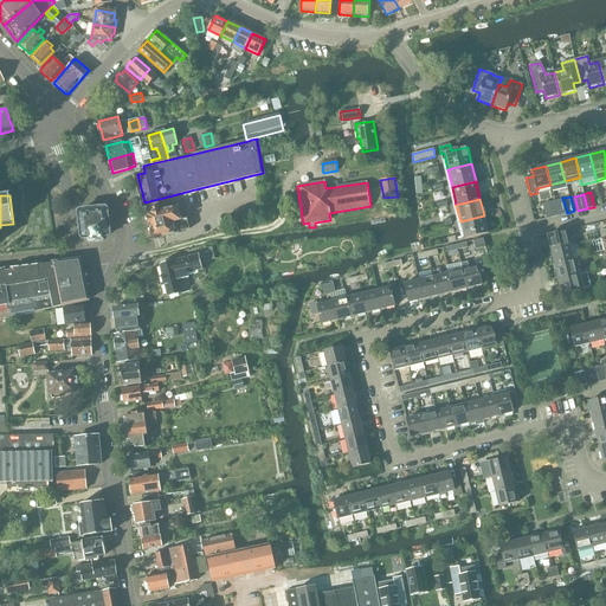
[(562,200),(554,201),(558,216),(566,214),(562,200)]
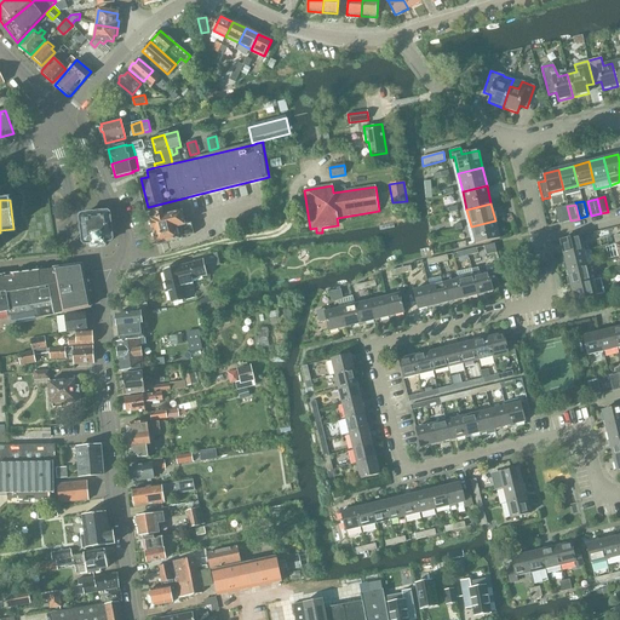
[(555,210),(558,224),(570,220),(567,206),(555,210)]
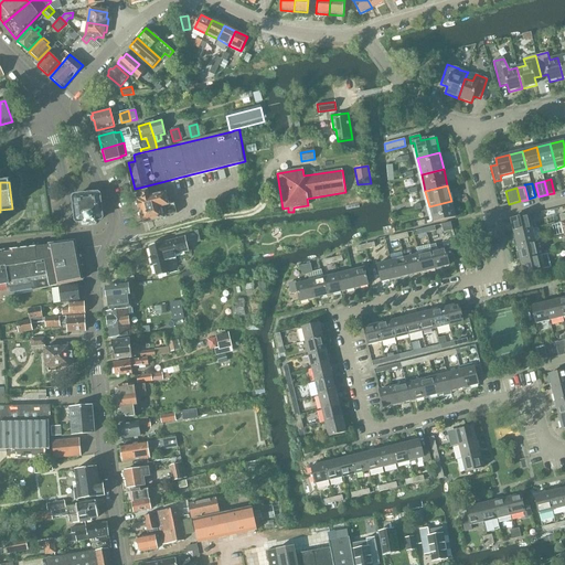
[(137,201),(142,223),(167,217),(166,216),(177,213),(174,204),(168,205),(166,193),(159,195),(157,189),(140,193),(141,195),(139,196),(139,195),(138,196),(136,196),(137,201)]
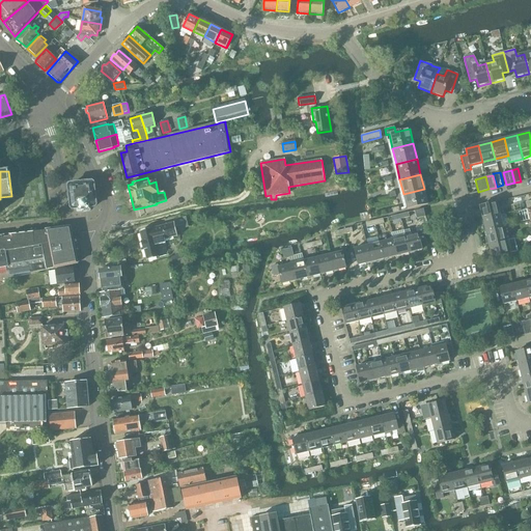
[(71,200),(71,207),(72,207),(72,208),(73,208),(74,210),(78,208),(78,213),(90,211),(90,207),(93,206),(94,206),(95,205),(95,204),(94,195),(95,195),(94,193),(93,184),(92,183),(91,183),(87,183),(82,183),(79,184),(75,184),(71,185),(70,185),(70,186),(68,186),(68,187),(70,194),(70,200),(71,200)]
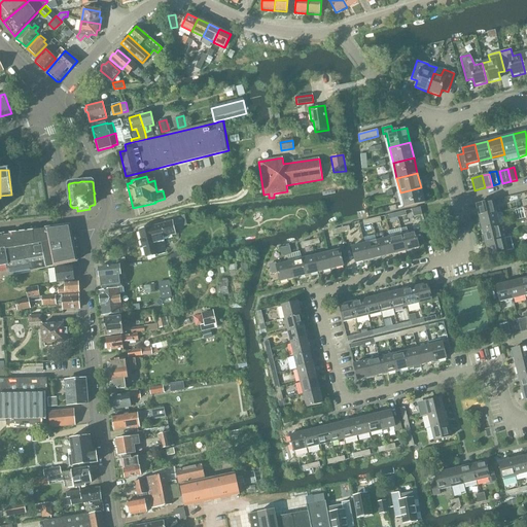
[(421,187),(400,192),(403,208),(425,203),(421,187)]
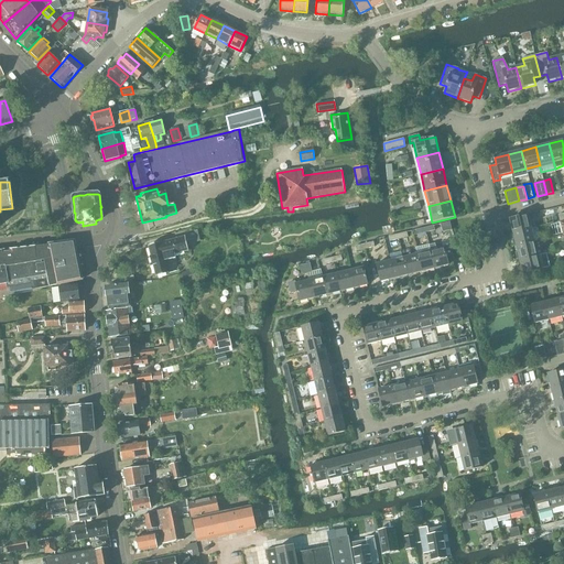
[(509,219),(512,232),(531,228),(528,215),(509,219)]
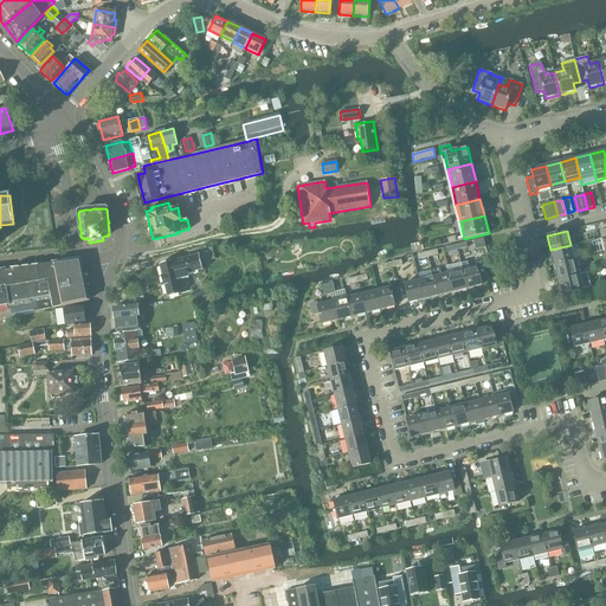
[(474,240),(476,250),(485,247),(483,238),(474,240)]
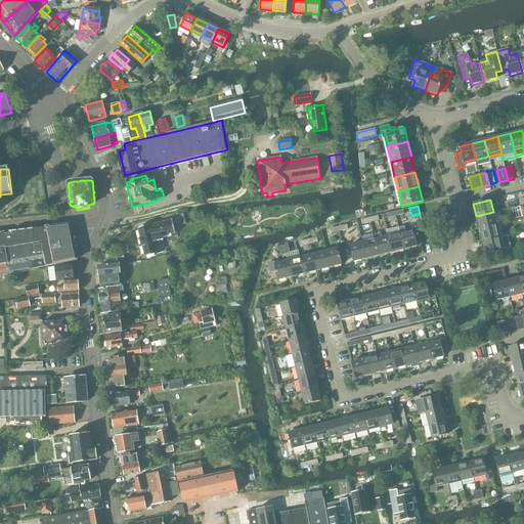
[(479,229),(496,225),(500,224),(499,220),(500,218),(499,212),(497,211),(493,212),(476,216),(478,222),(476,222),(477,228),(479,228),(479,229)]
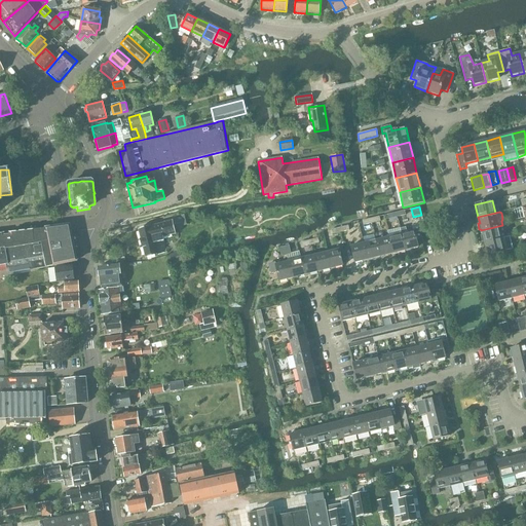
[(398,217),(397,213),(387,215),(388,219),(390,219),(391,222),(395,222),(396,229),(401,230),(398,217)]
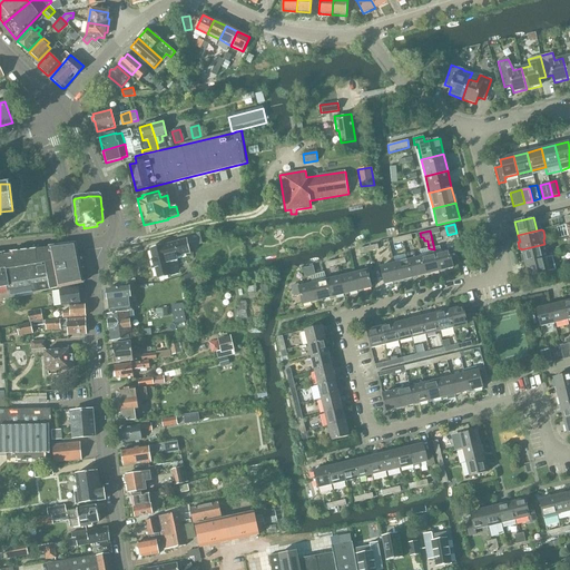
[(187,239),(149,248),(153,262),(154,266),(157,279),(170,276),(167,264),(178,262),(177,257),(190,254),(187,239)]
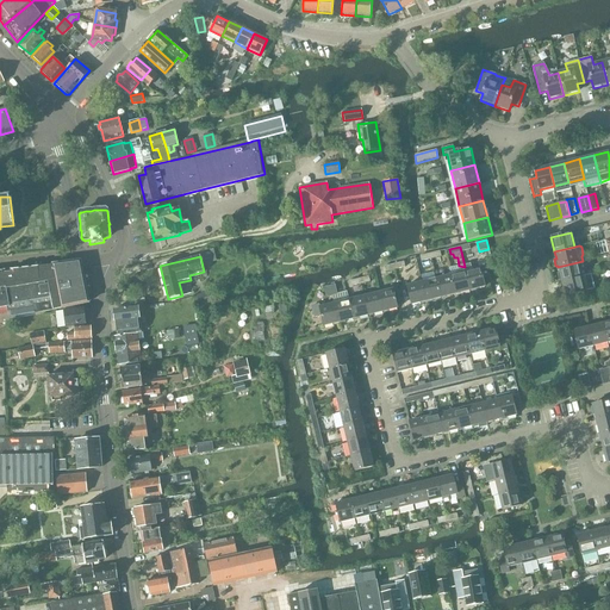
[(0,307),(10,306),(11,317),(88,303),(80,261),(0,271),(0,307)]
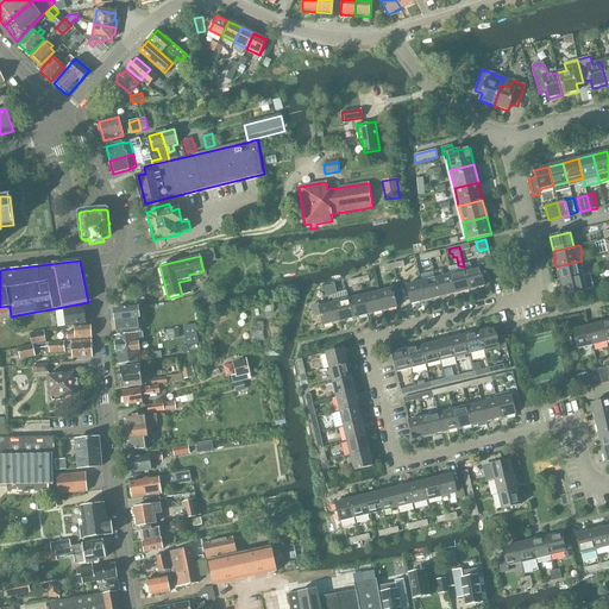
[(478,268),(465,271),(470,290),(484,287),(482,278),(489,277),(485,261),(477,262),(478,268)]
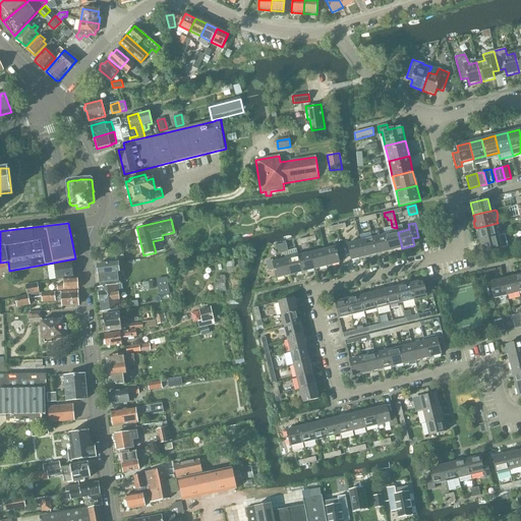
[(479,239),(479,240),(497,236),(494,224),(476,228),(478,233),(476,234),(477,240),(479,239)]
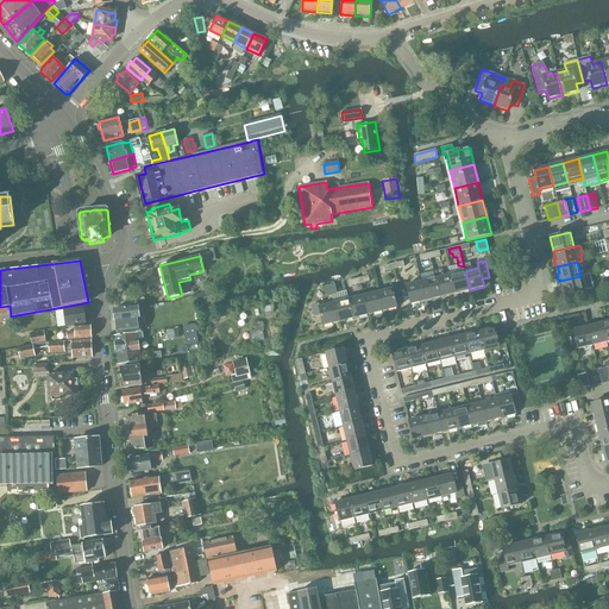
[(465,271),(450,275),(454,294),(470,290),(465,271)]
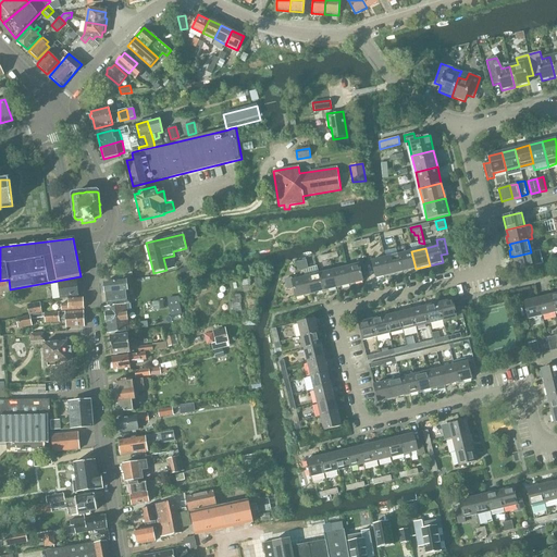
[(411,251),(398,255),(403,272),(416,269),(411,251)]
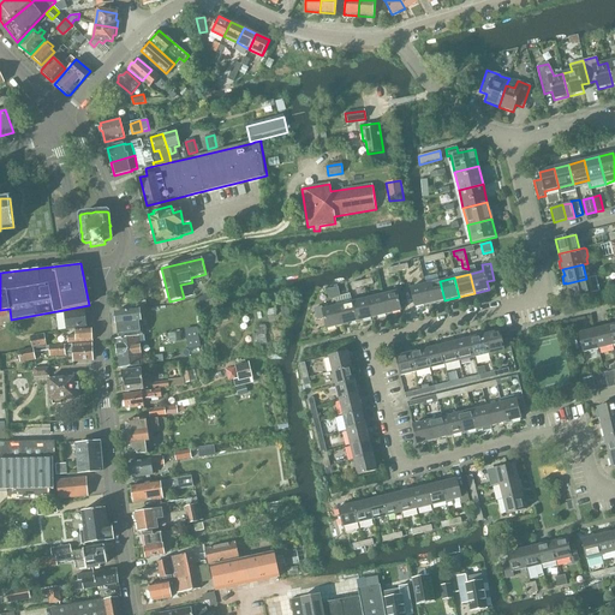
[(586,279),(566,284),(569,298),(590,293),(586,279)]
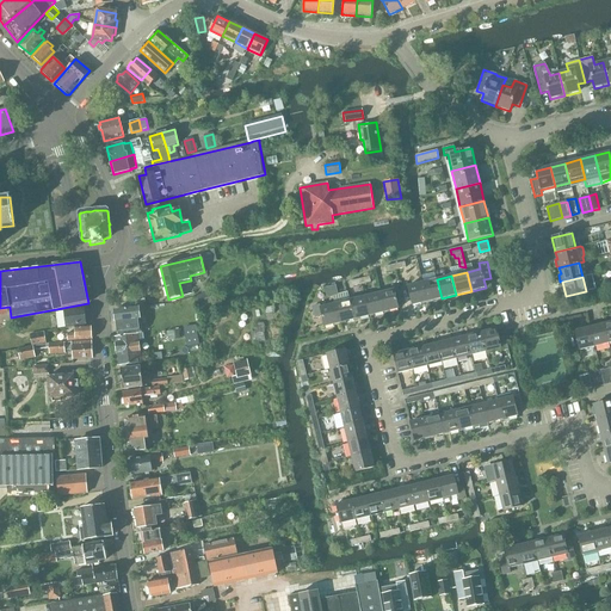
[(437,279),(423,283),(426,302),(442,298),(437,279)]
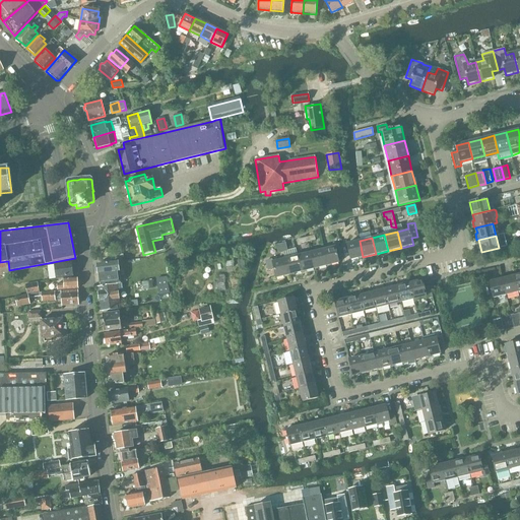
[(363,257),(360,241),(346,244),(350,260),(363,257)]
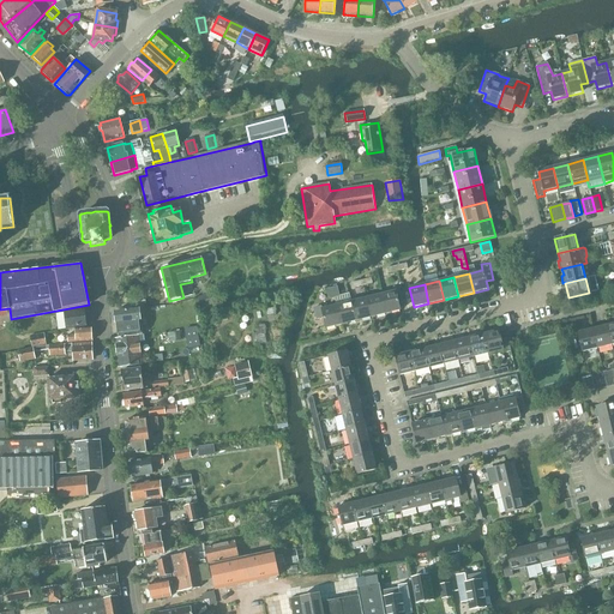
[(396,292),(380,295),(385,314),(399,311),(396,292)]
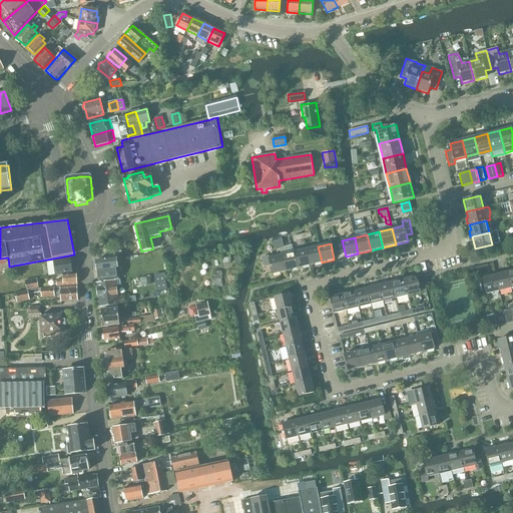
[(166,249),(168,257),(177,254),(175,246),(166,249)]
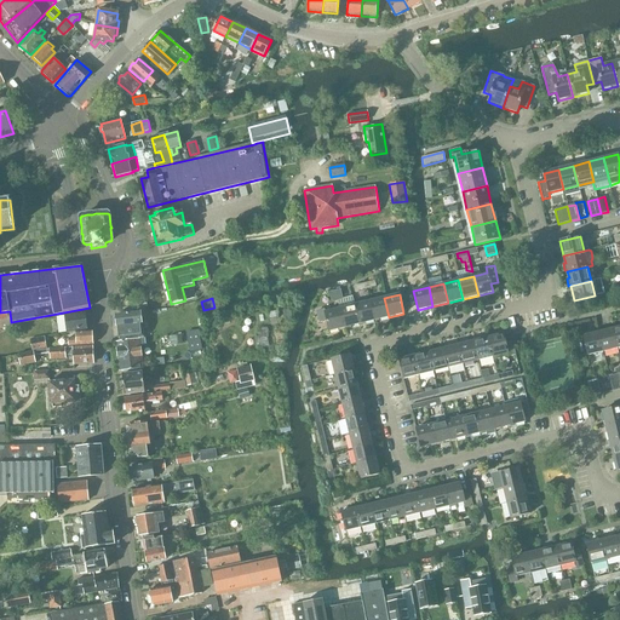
[(384,298),(369,302),(374,321),(389,317),(384,298)]
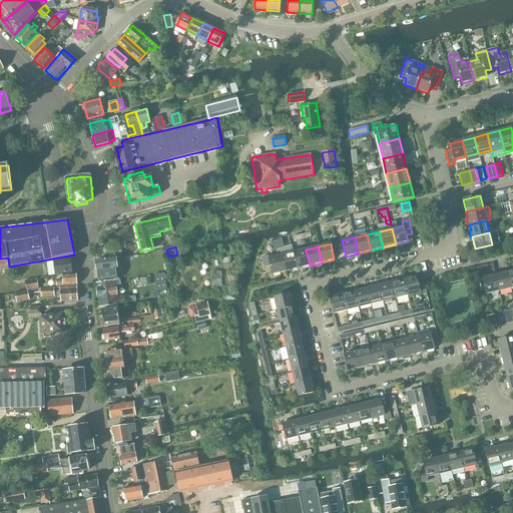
[(306,249),(293,252),(297,269),(310,266),(306,249)]
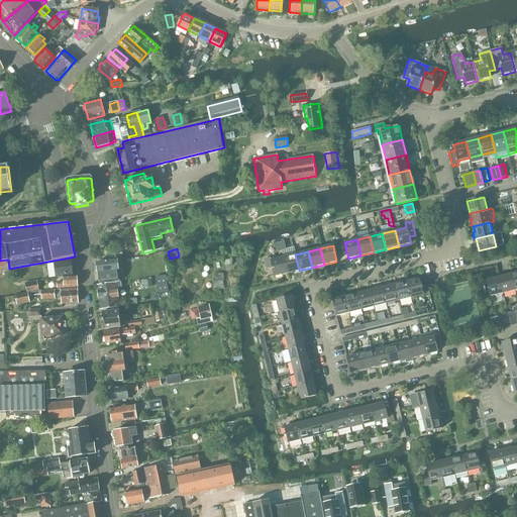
[(95,270),(97,272),(97,273),(98,273),(99,284),(119,281),(118,274),(121,274),(120,269),(118,269),(117,261),(123,260),(121,252),(112,254),(113,262),(96,264),(96,265),(95,267),(95,270)]
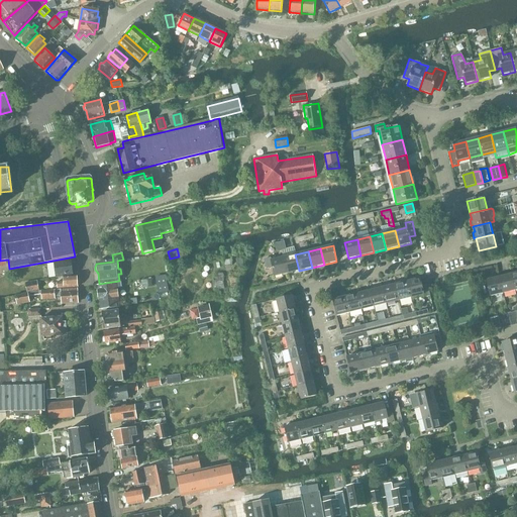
[(295,254),(283,257),(287,274),(299,271),(295,254)]
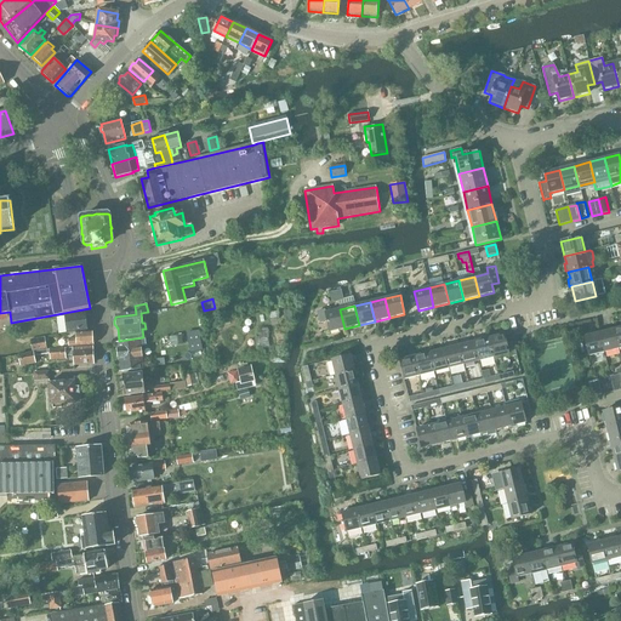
[(345,329),(340,309),(325,313),(325,311),(317,312),(320,324),(328,322),(330,332),(345,329)]
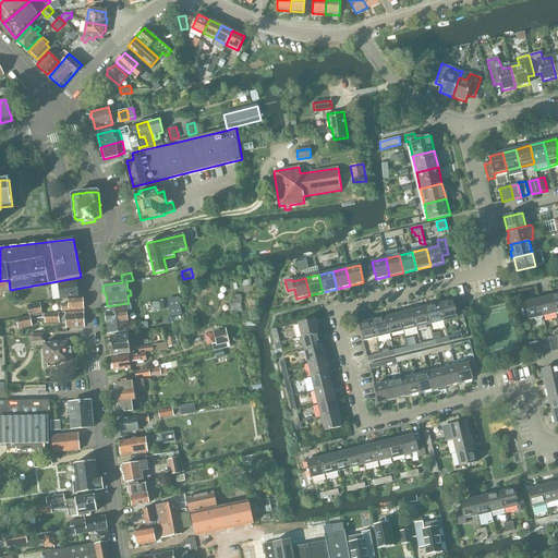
[(76,281),(58,283),(60,300),(68,299),(79,298),(76,281)]
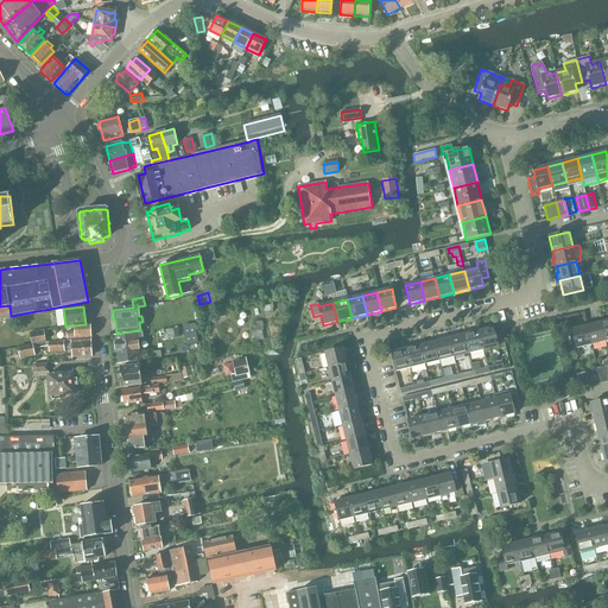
[(601,322),(587,325),(591,344),(606,341),(601,322)]
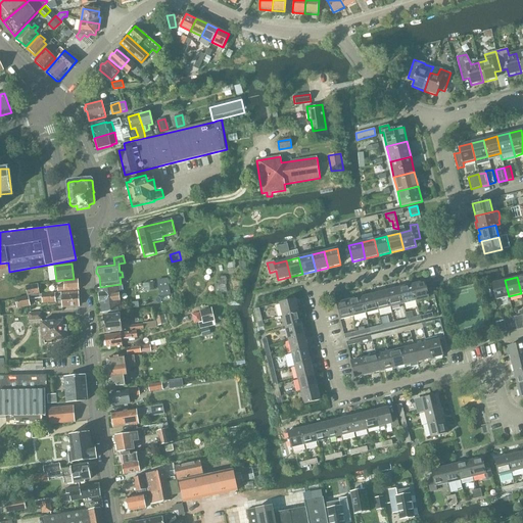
[(157,280),(160,296),(171,294),(168,278),(157,280)]
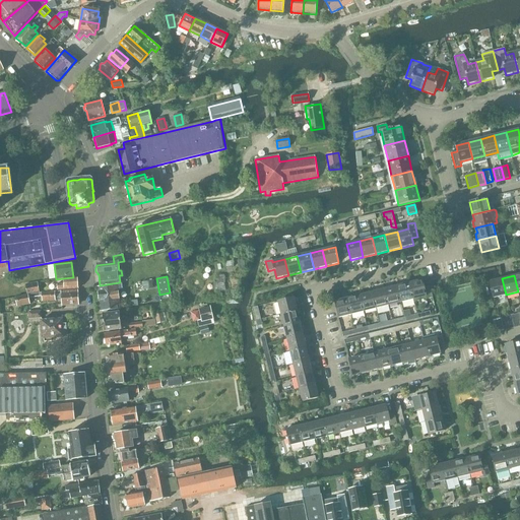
[(77,277),(63,278),(64,283),(57,283),(57,289),(78,288),(77,277)]
